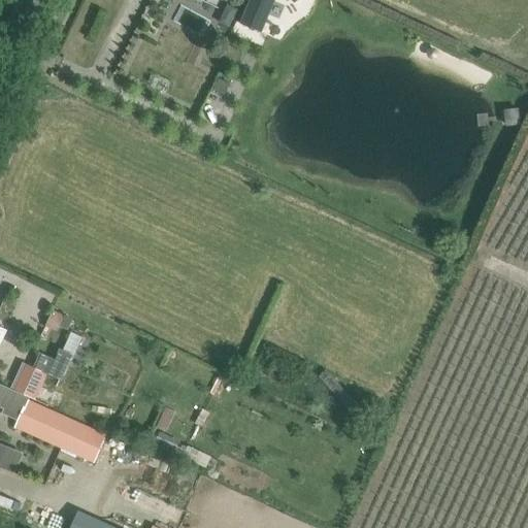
[(252,0),(242,24),(261,32),(274,0),(252,0)]
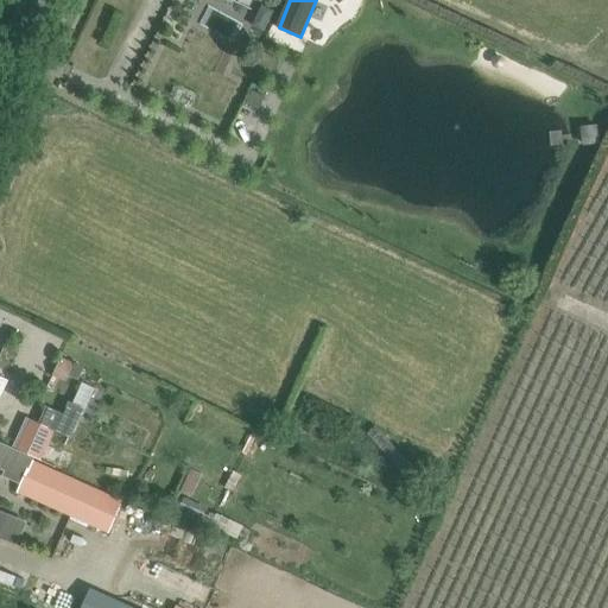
[(252,90),(246,103),(259,109),(265,97),(252,90)]
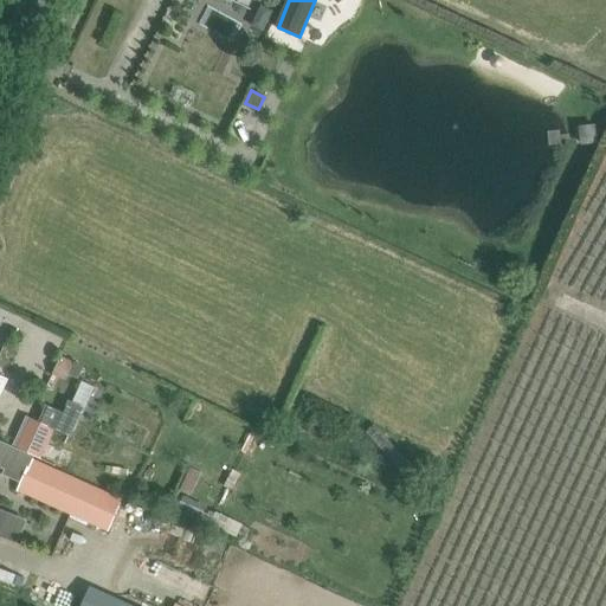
[(62,356),(52,375),(64,381),(68,374),(78,379),(84,367),(73,361),(62,356)]
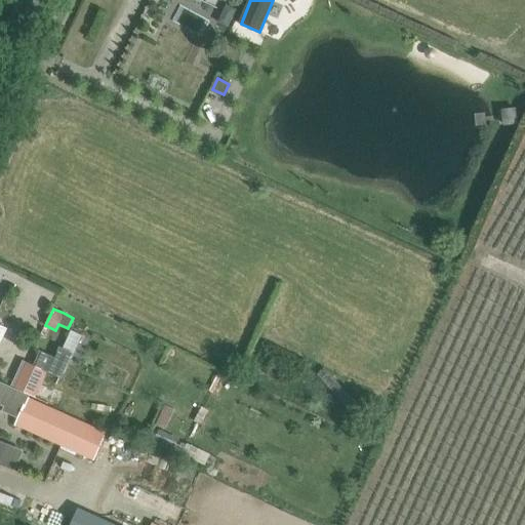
[(12,388),(30,395),(48,404),(59,377),(64,379),(74,354),(58,347),(53,360),(48,358),(43,370),(25,361),(12,388)]
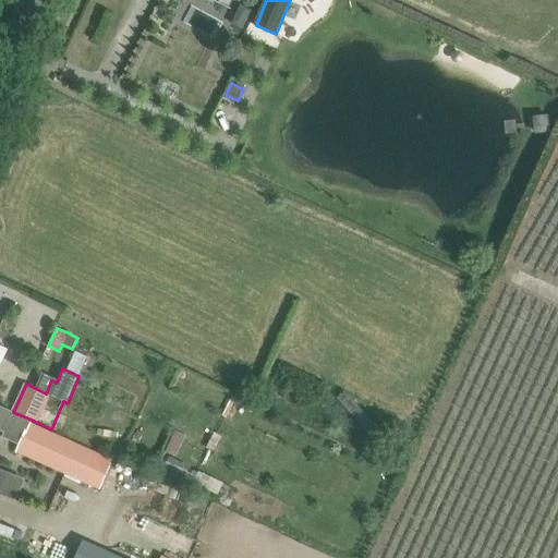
[(0,429),(4,433),(2,437),(20,445),(17,450),(99,487),(111,461),(29,424),(32,420),(13,412),(0,404),(0,429)]
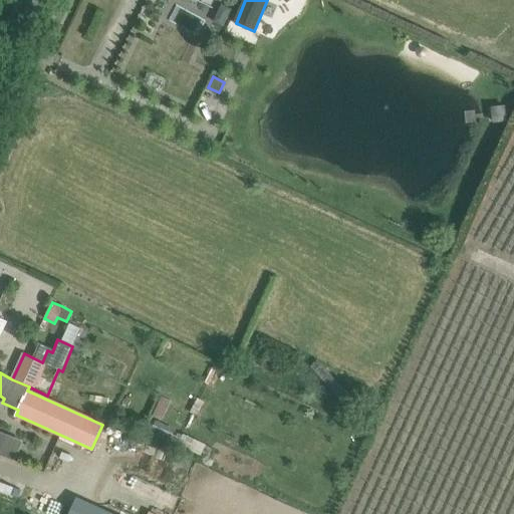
[(155,426),(150,437),(168,445),(173,434),(169,433),(155,426)]
